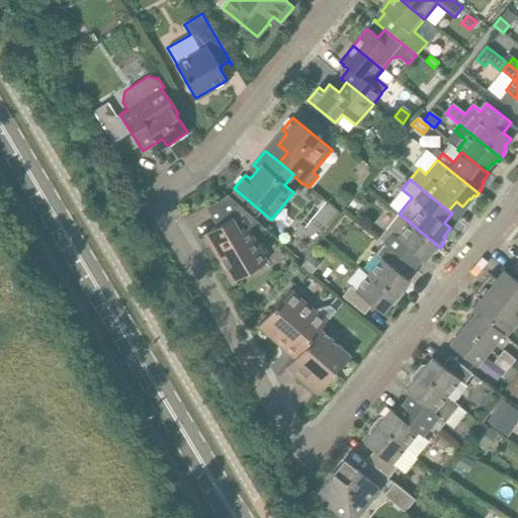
[(232,282),(249,272),(267,261),(248,228),(258,223),(228,195),(205,207),(217,227),(203,234),(232,282)]
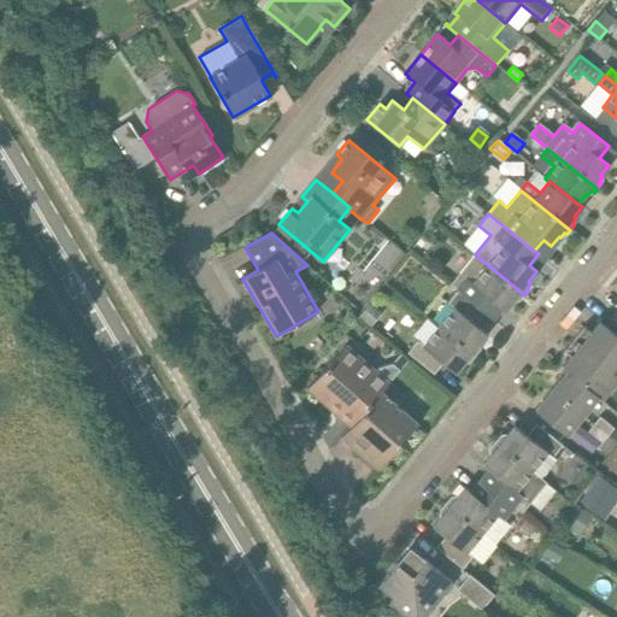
[(521,299),(524,295),(475,254),(450,286),(457,292),(458,291),(485,312),(493,321),(503,310),(505,311),(513,301),(515,303),(519,298),(521,299)]
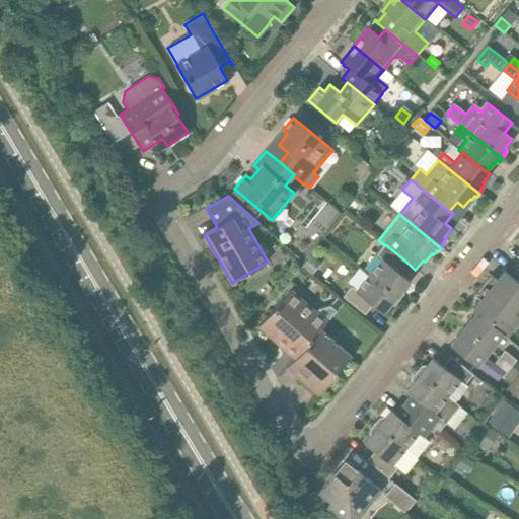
[(399,273),(408,263),(385,244),(384,245),(376,255),(381,260),(369,275),(399,300),(402,296),(400,295),(403,291),(402,289),(410,281),(399,273)]
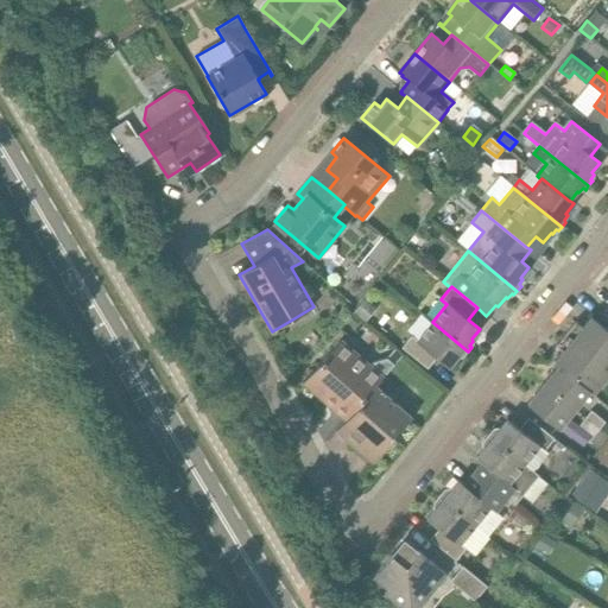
[(363,301),(353,314),(366,323),(375,310),(363,301)]
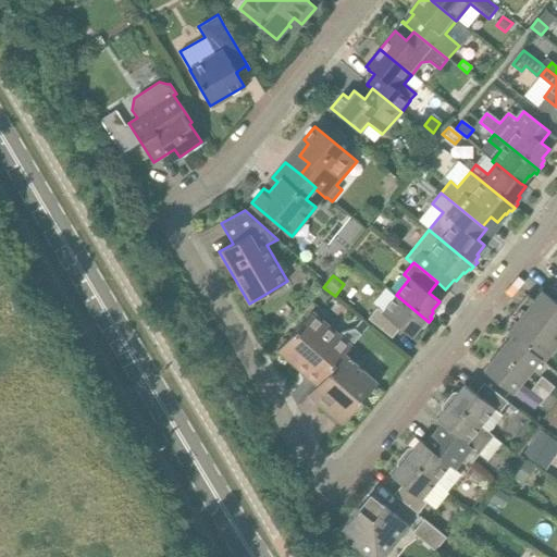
[(527,295),(518,306),(556,337),(556,302),(555,301),(542,291),(533,300),(527,295)]
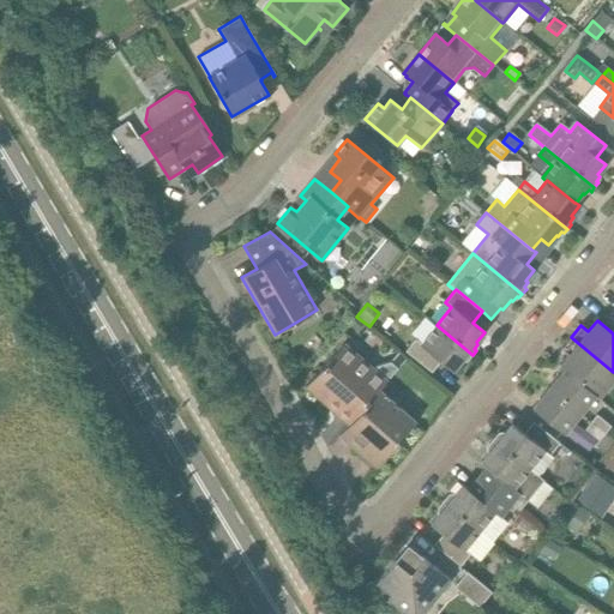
[(473,355),(437,325),(421,344),(415,339),(405,351),(432,373),(440,361),(452,372),(461,361),(463,362),(467,357),(469,360),(473,355)]
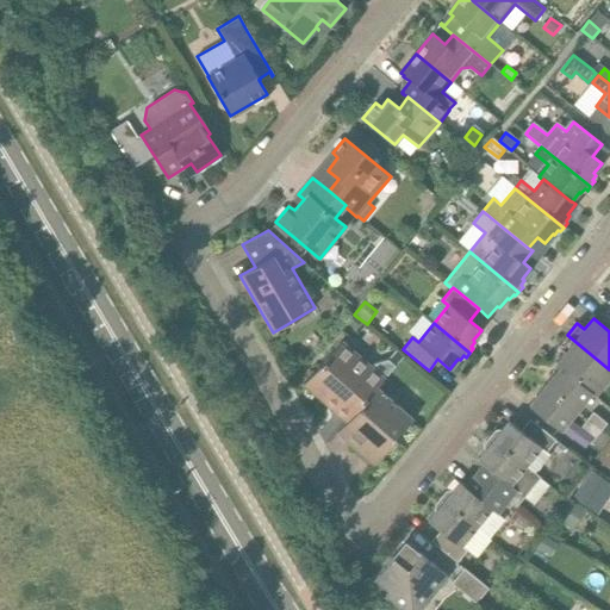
[(555,363),(560,367),(591,392),(591,393),(595,396),(609,375),(609,369),(567,335),(556,348),(564,353),(555,363)]
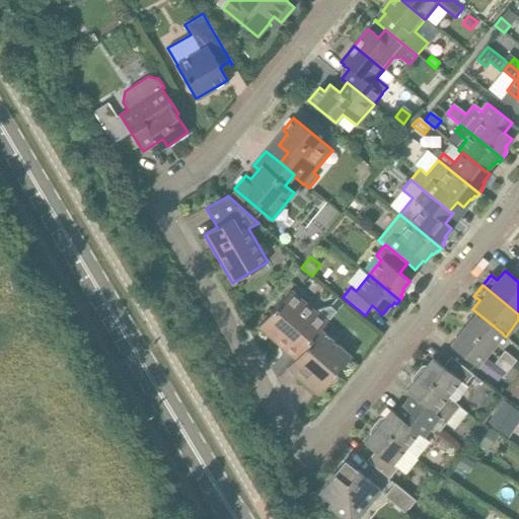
[(295,359),(320,330),(337,312),(329,306),(313,311),(291,291),(261,323),(285,345),(283,347),(282,347),(281,348),(295,359)]
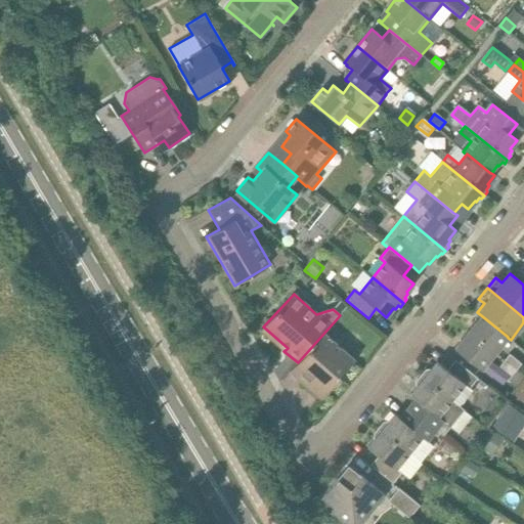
[(481,315),(468,331),(494,353),(508,338),(508,337),(481,315)]
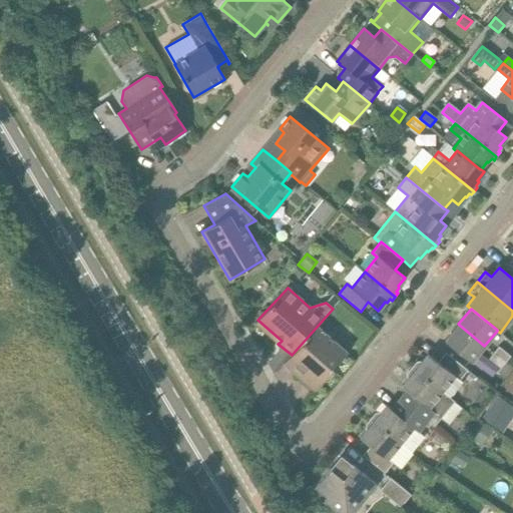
[(471,362),(484,346),(458,324),(445,341),(471,362)]
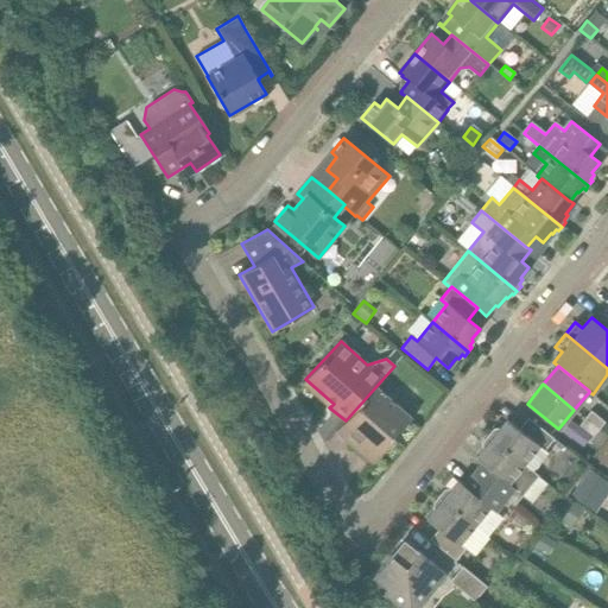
[(411,418),(375,387),(346,420),(336,431),(354,447),(359,442),(378,458),(394,436),(396,437),(411,418)]
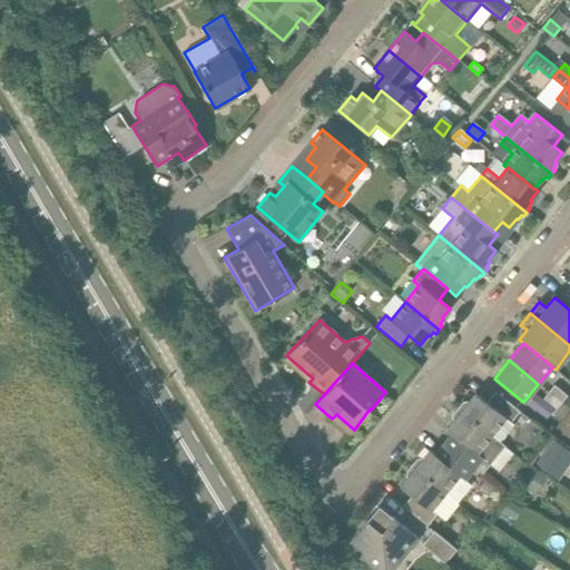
[(561,402),(562,402),(567,395),(553,385),(549,392),(561,402)]
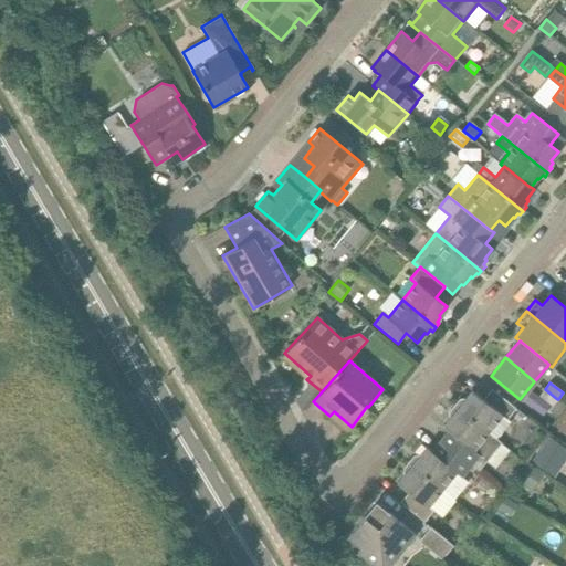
[(515,409),(492,389),(483,399),(472,390),(464,400),(463,399),(460,404),(458,401),(454,406),(488,433),(488,432),(501,416),(506,420),(515,409)]
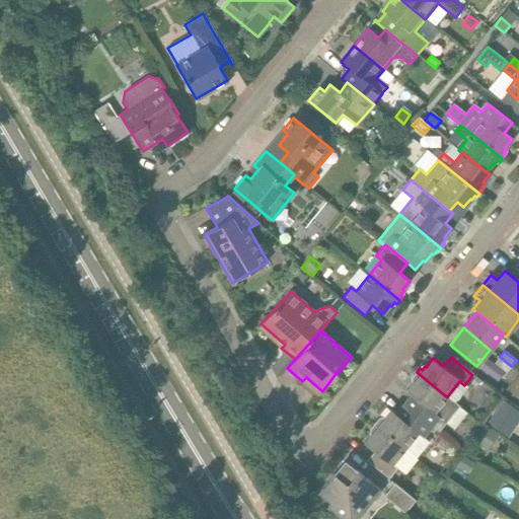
[(495,363),(506,372),(511,366),(500,357),(495,363)]
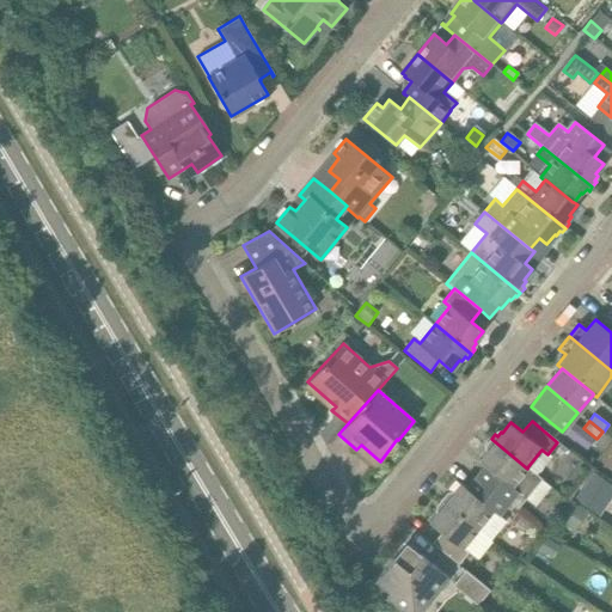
[(597,439),(593,444),(603,451),(611,439),(604,432),(603,432),(597,439)]
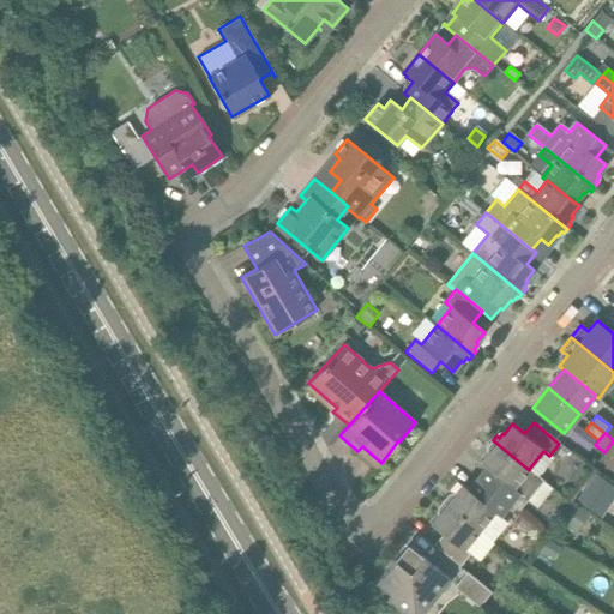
[(529,470),(493,440),(488,445),(491,446),(487,451),(489,453),(481,463),(493,473),(483,483),(510,505),(519,494),(528,500),(543,480),(529,469),(529,470)]
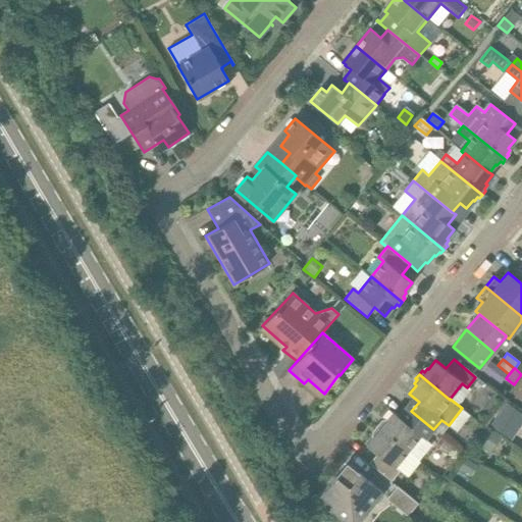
[(511,441),(521,423),(521,414),(504,403),(488,427),(511,441)]
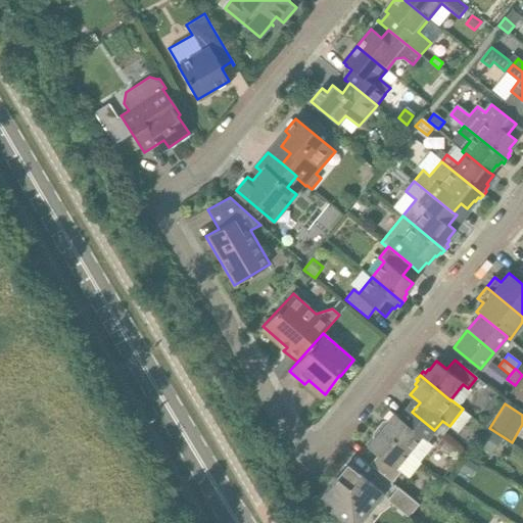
[(426,440),(434,430),(412,412),(405,422),(394,414),(387,422),(385,421),(382,425),(380,424),(377,427),(408,453),(421,436),(426,440)]
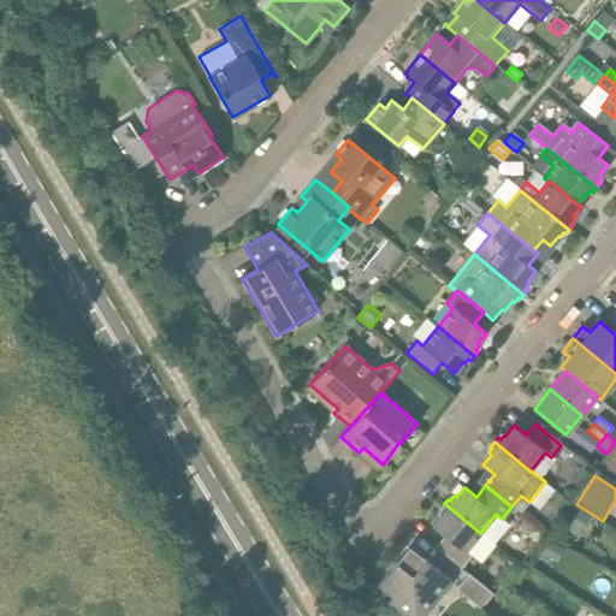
[(466,551),(480,533),(444,503),(440,508),(443,510),(438,515),(440,516),(432,526),(444,537),(436,548),(462,569),(472,556),(466,551)]
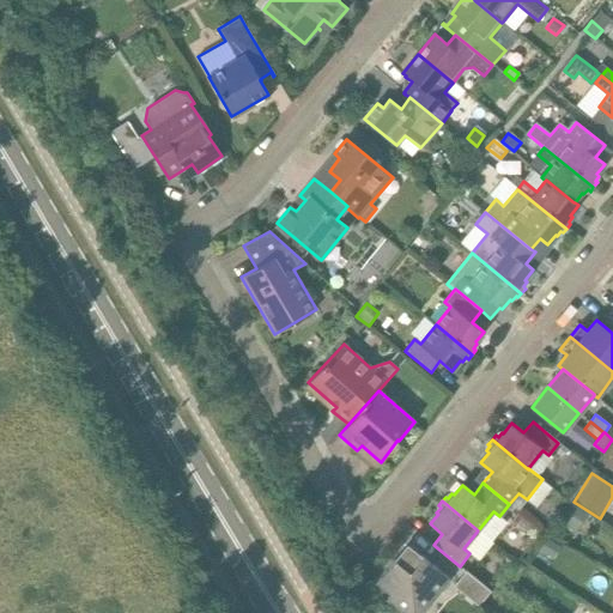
[(575,535),(589,514),(574,503),(559,525),(575,535)]
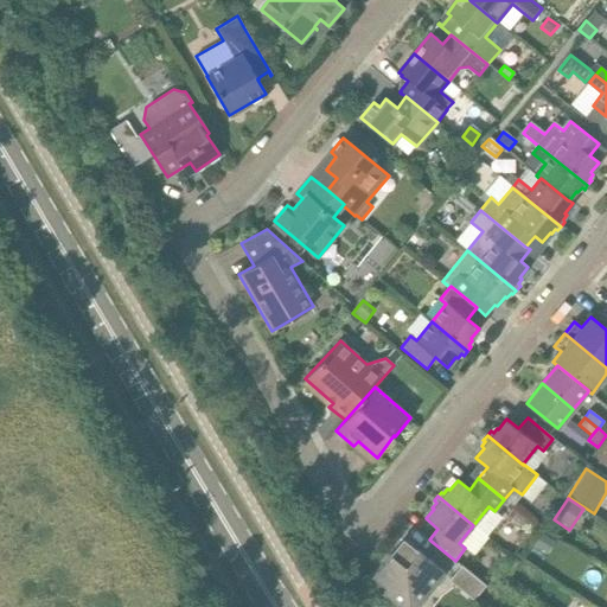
[(547,554),(555,543),(543,535),(536,547),(547,554)]
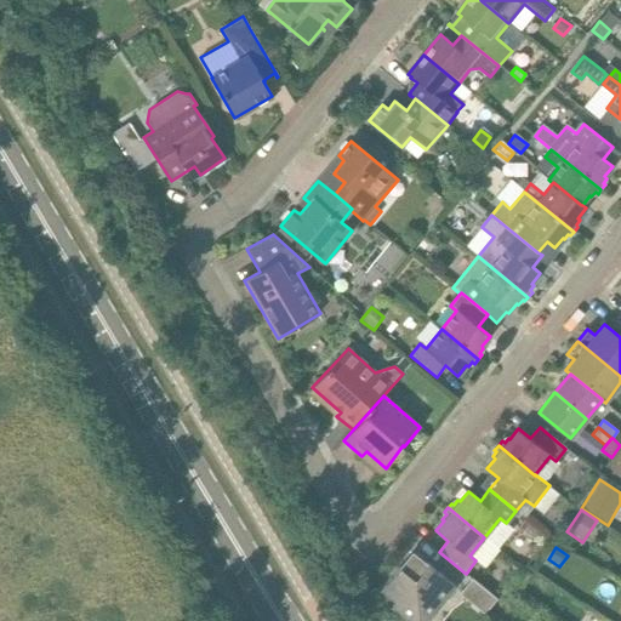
[(392,608),(408,620),(428,620),(456,588),(427,564),(425,565),(412,556),(402,568),(400,567),(381,590),(397,602),(392,608)]
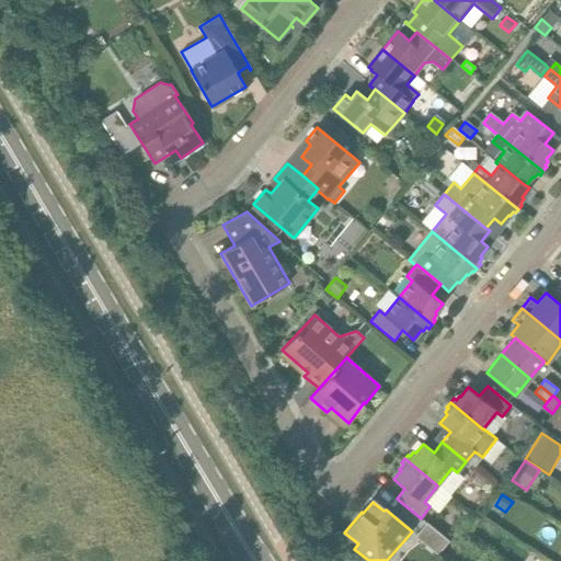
[(437,554),(449,540),(426,522),(415,536),(437,554)]
